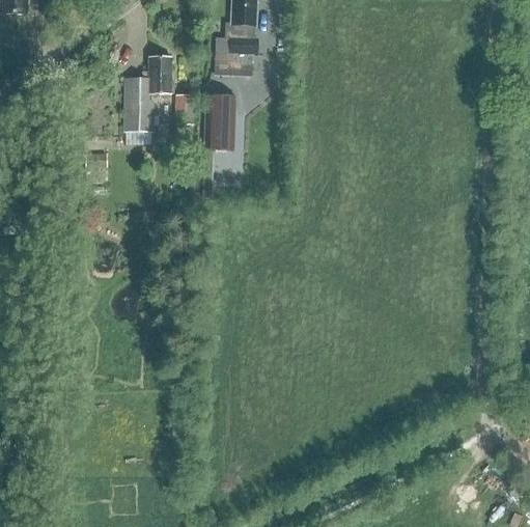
[(0,0),(0,10),(26,12),(26,0),(0,0)]
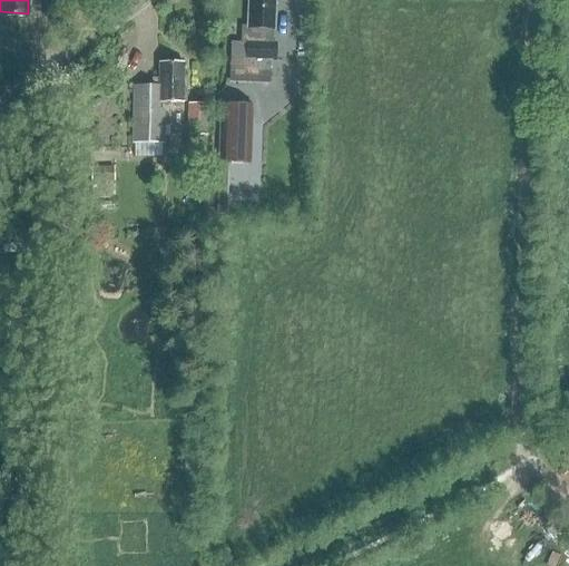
[(271,64),(271,56),(275,57),(276,39),(272,39),(272,25),(274,25),(274,0),(248,0),(248,8),(247,11),(246,18),(248,21),(248,22),(242,22),(242,39),(232,38),(231,61),(248,61),(248,62),(271,64)]
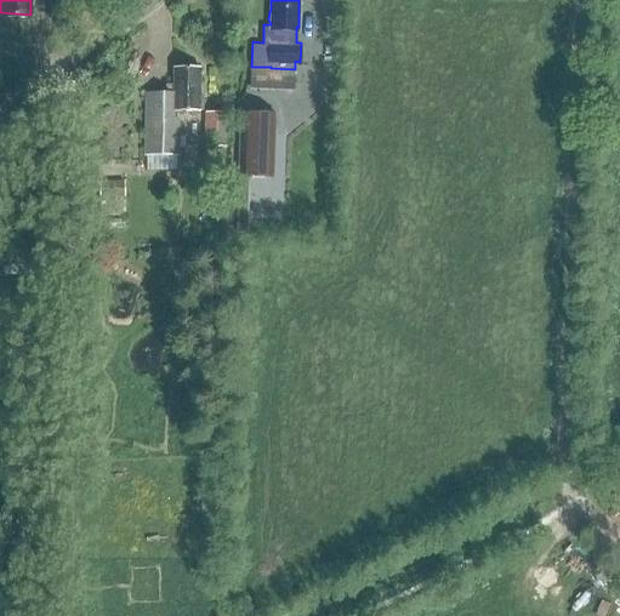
[(174,64),(172,89),(146,89),(146,152),(177,152),(178,115),(174,115),(174,108),(199,108),(200,64),(174,64)]
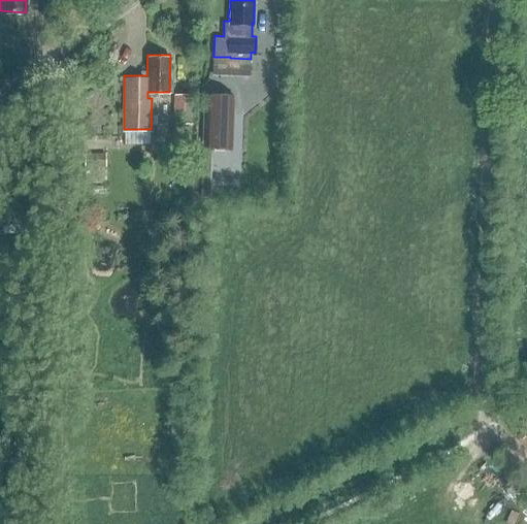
[(202,149),(233,150),(234,93),(203,92),(202,149)]
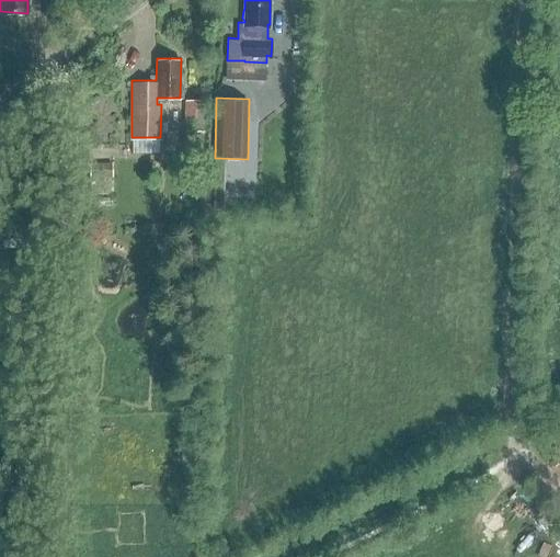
[(184,131),(183,147),(203,147),(204,129),(205,100),(185,99),(184,131)]
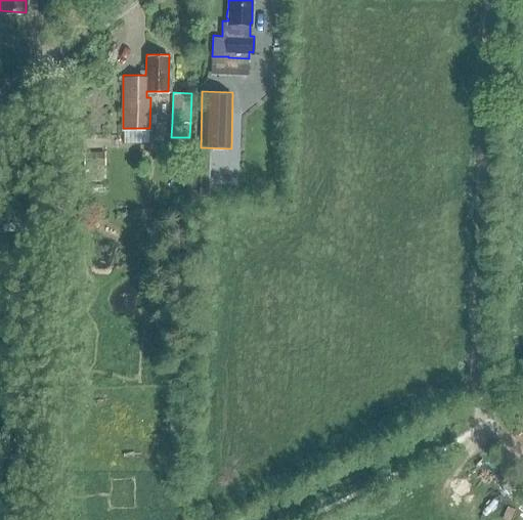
[(83,149),(84,164),(105,163),(104,148),(83,149)]
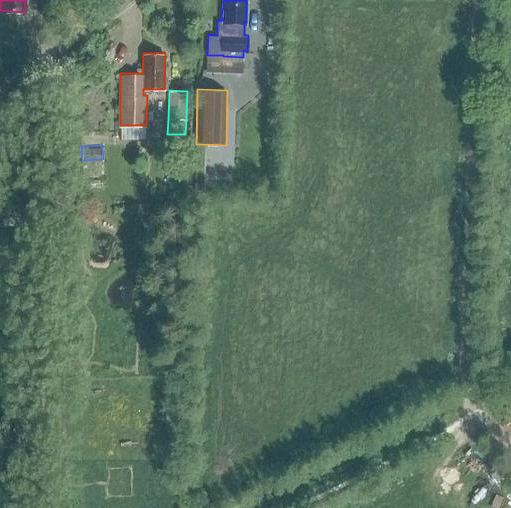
[(35,261),(35,245),(25,246),(25,262),(35,261)]
